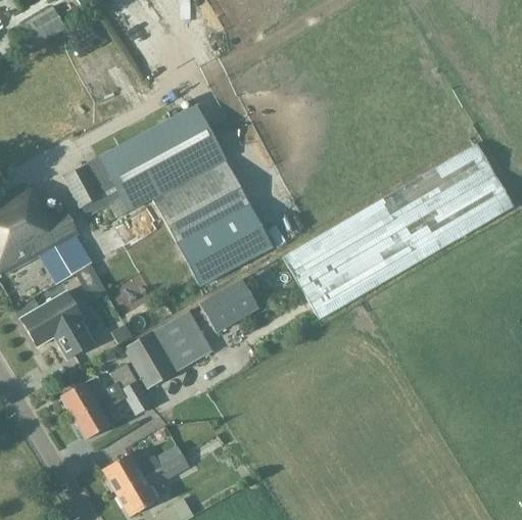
[(100,0),(128,51),(164,32),(147,0),(100,0)]
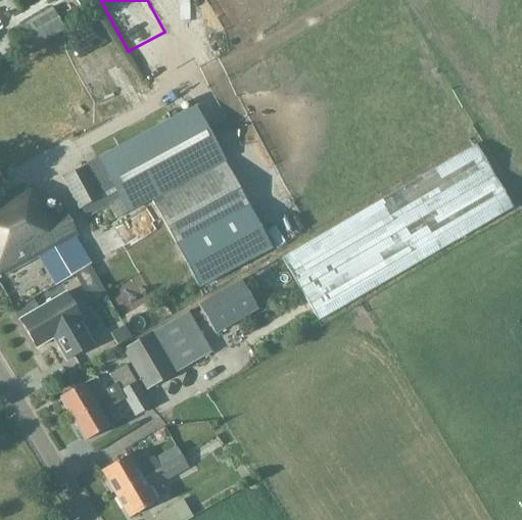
[(24,53),(66,28),(53,4),(10,30),(24,53)]
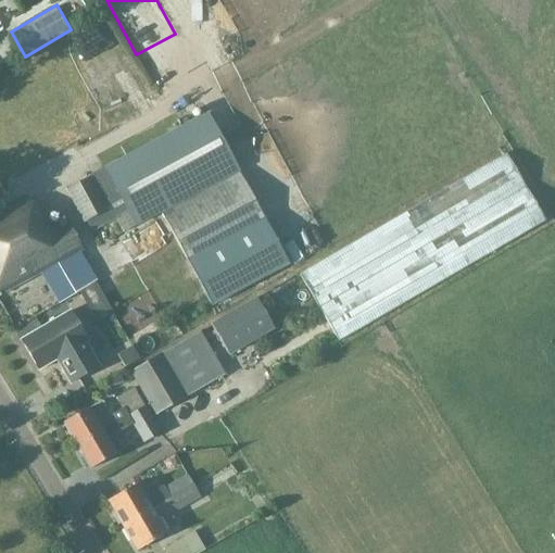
[(118,192),(135,223),(136,224),(162,210),(188,256),(265,215),(209,111),(104,166),(104,167),(67,187),(85,221),(108,209),(103,200),(118,192)]
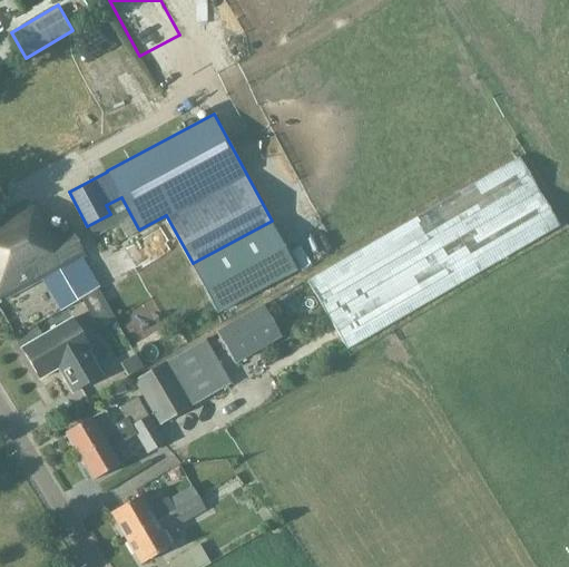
[(306,279),(319,297),(349,349),(561,224),(521,155),(306,279)]
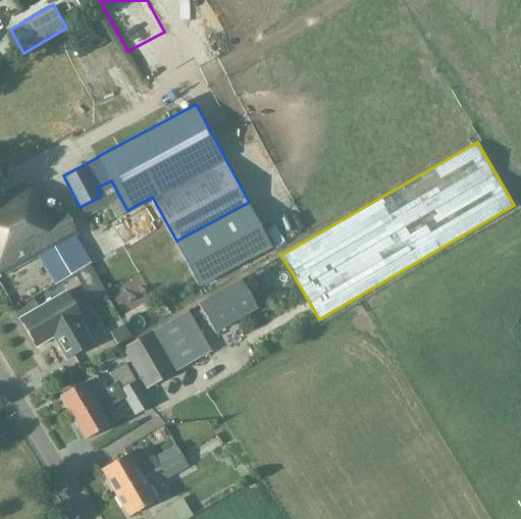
[(32,184),(0,199),(0,276),(41,255),(42,254),(72,237),(80,232),(65,207),(51,214),(41,195),(38,197),(32,184)]
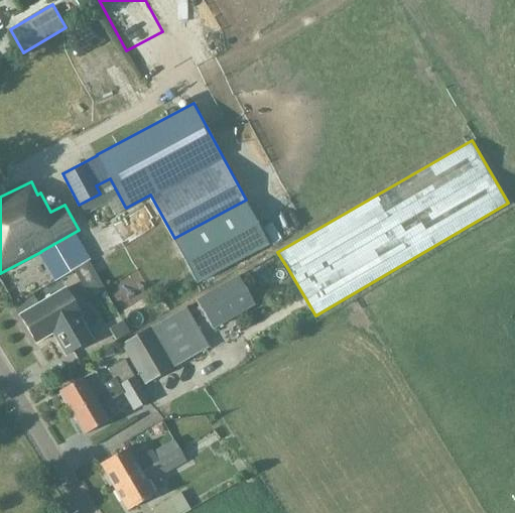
[(246,200),(174,238),(197,281),(269,242),(246,200)]
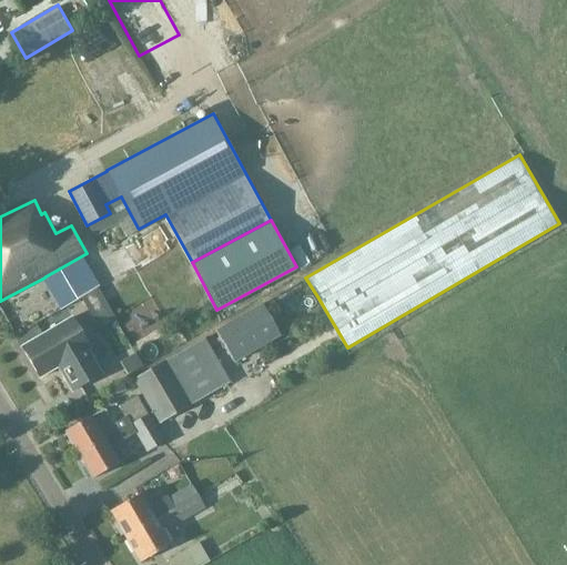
[(316,232),(301,236),(307,259),(323,254),(316,232)]
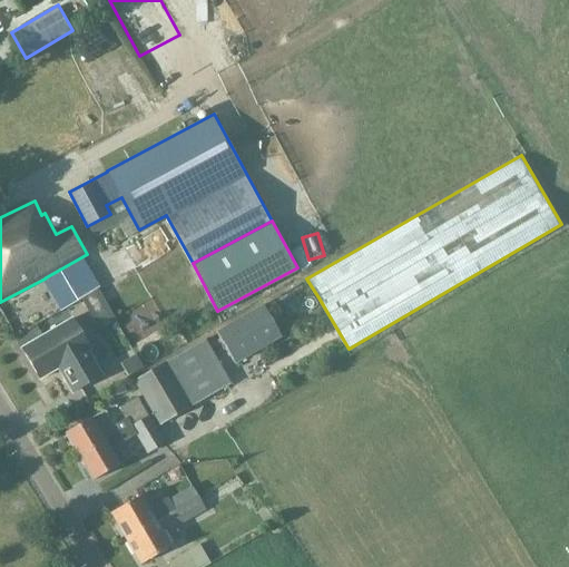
[(94,287),(82,292),(96,321),(107,316),(94,287)]
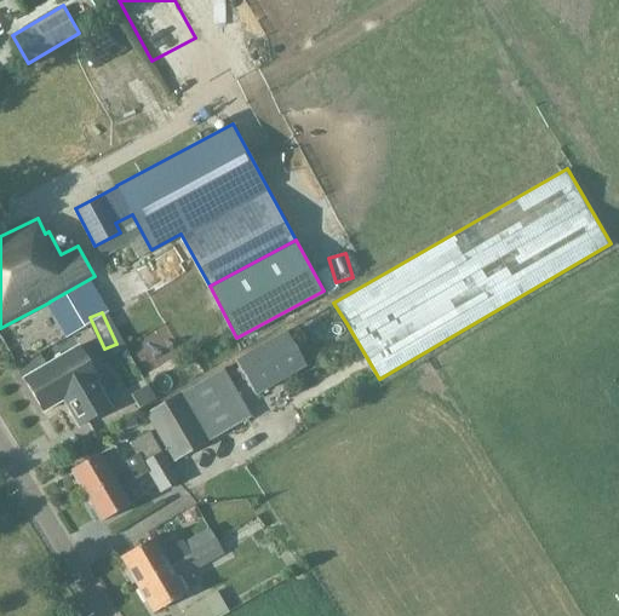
[(236,357),(254,390),(257,392),(307,363),(287,329),(236,357)]
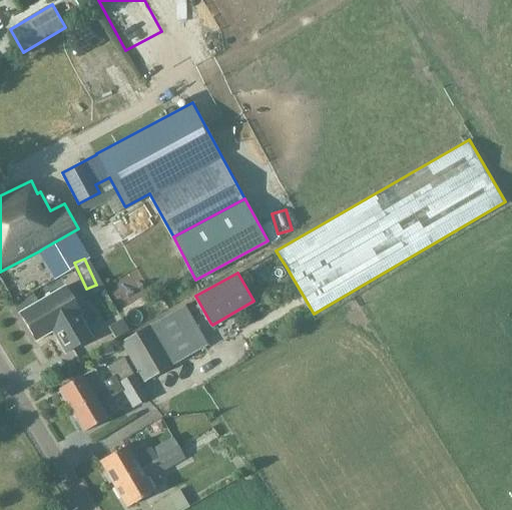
[(52,329),(65,351),(92,336),(79,314),(81,313),(64,285),(19,311),(36,339),(52,329)]
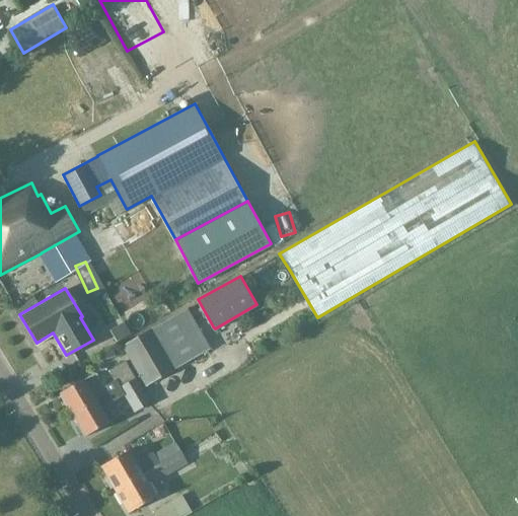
[(212,348),(203,333),(189,307),(124,346),(146,385),(212,348)]
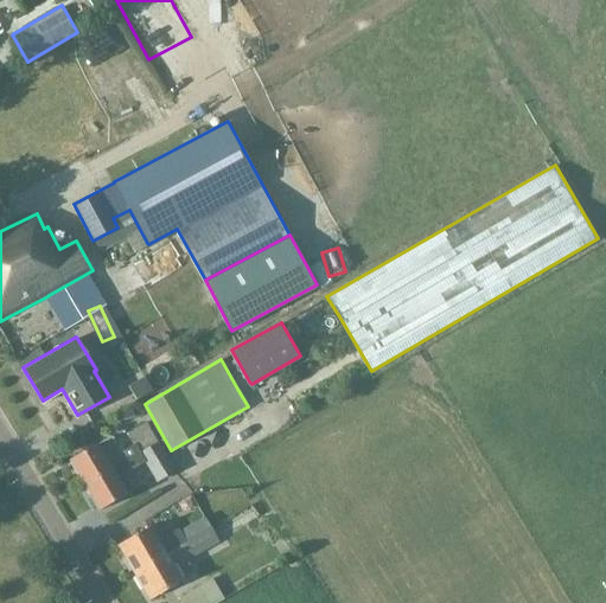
[(145,374),(128,384),(136,397),(153,387),(145,374)]
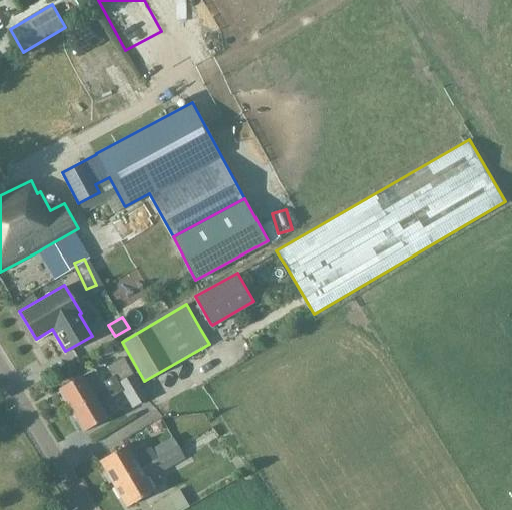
[(71,409),(133,371),(124,356),(109,364),(114,374),(103,380),(95,367),(59,388),(71,409)]
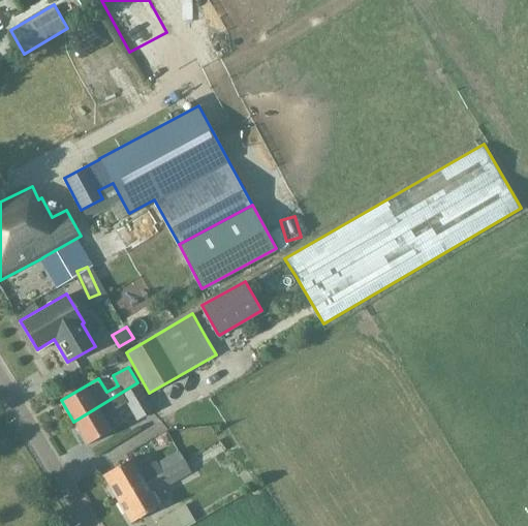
[(199,388),(217,379),(213,370),(194,378),(199,388)]
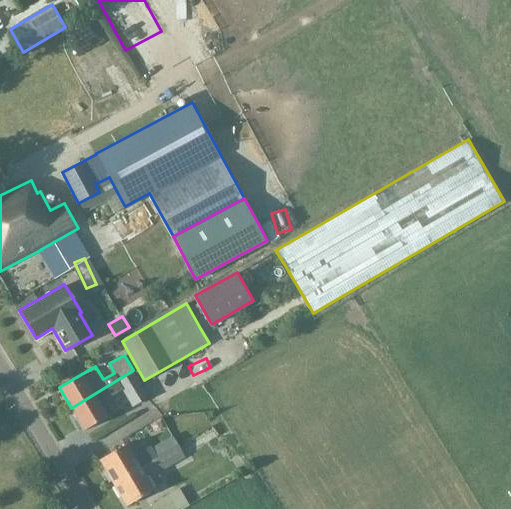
[(133,370),(71,408),(84,429),(108,415),(100,402),(124,389),(133,405),(149,396),(133,370)]
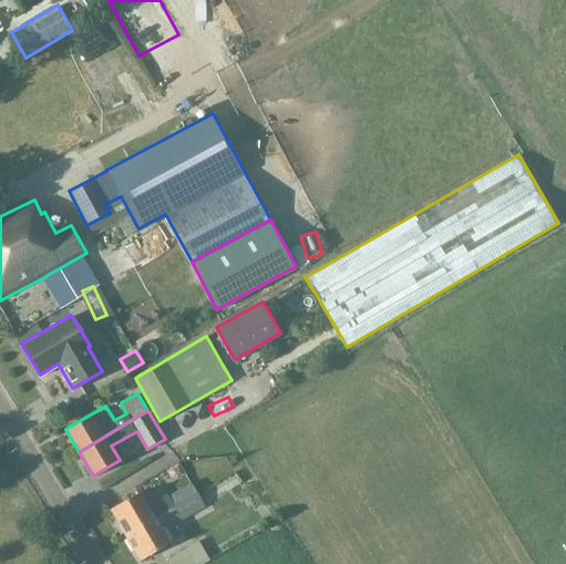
[(141,491),(111,509),(126,534),(174,506),(168,495),(167,493),(147,504),(141,491)]
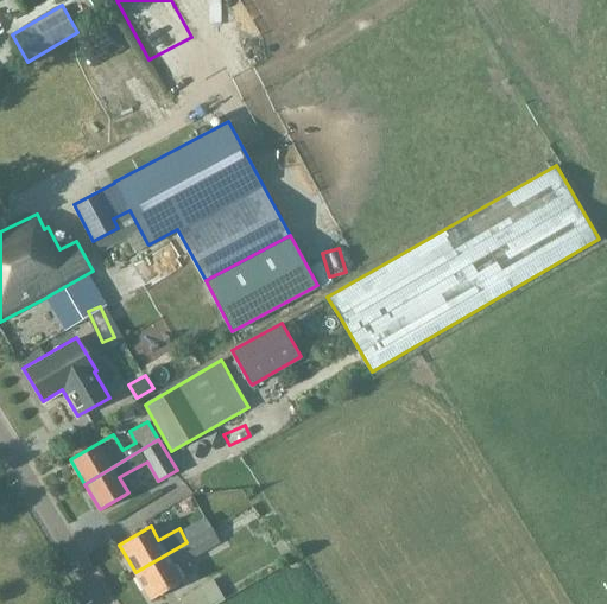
[(187,542),(136,572),(151,599),(182,580),(172,563),(194,551),(208,542),(209,546),(221,539),(214,527),(187,542)]
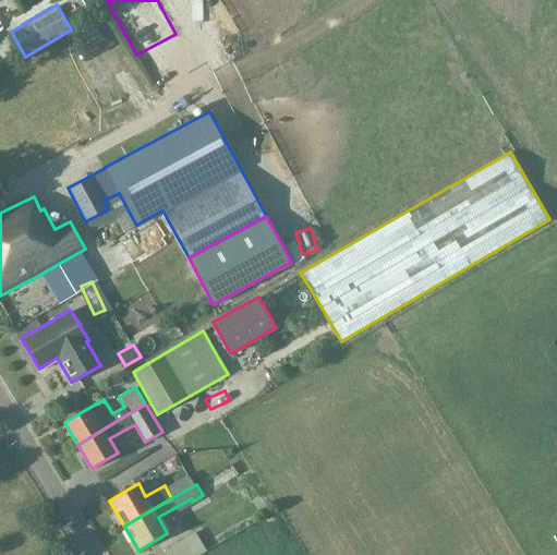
[(195,530),(183,538),(193,554),(195,554),(206,549),(195,530)]
